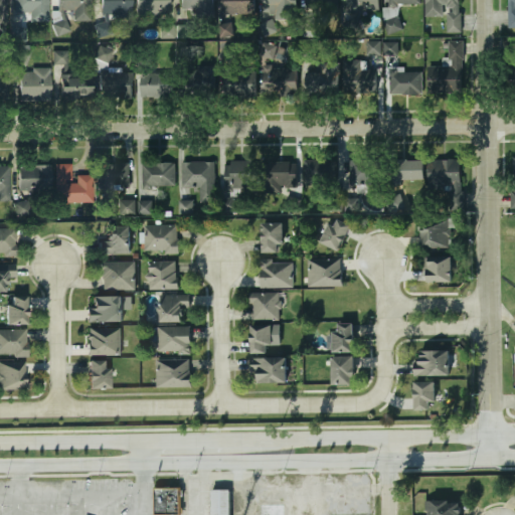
[(29,21),(46,21),(46,0),(13,0),(13,13),(29,13),(29,21)]
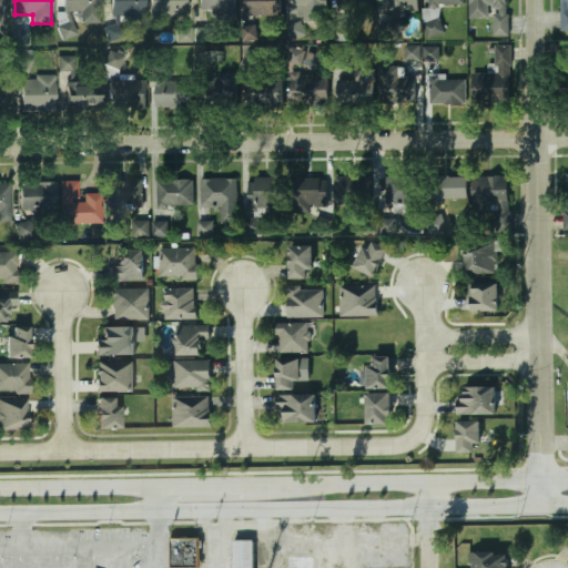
[(80,23),(99,23),(98,0),(62,0),(62,22),(71,22),(71,12),(79,12),(80,23)]
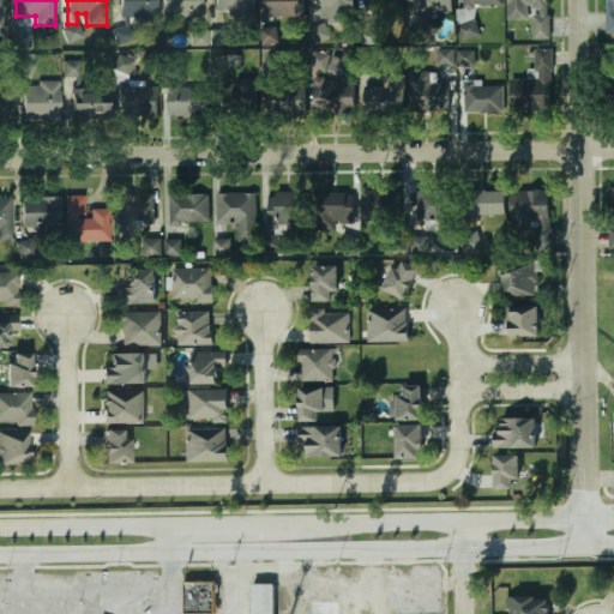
[(119,0),(119,18),(156,18),(156,0),(119,0)]
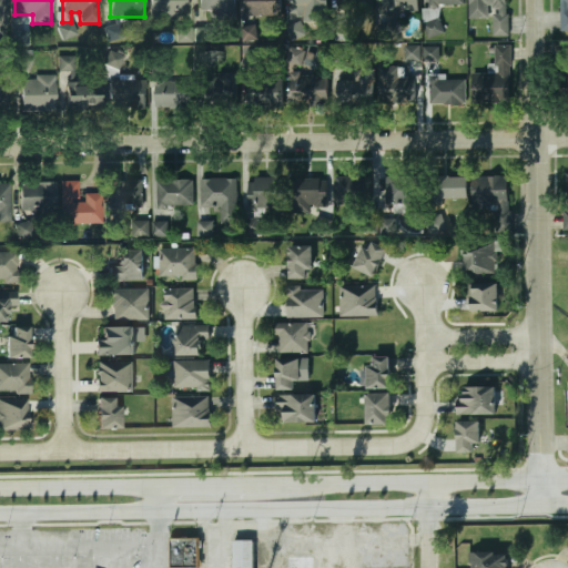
[(185,0),(149,0),(149,14),(185,14),(185,0)]
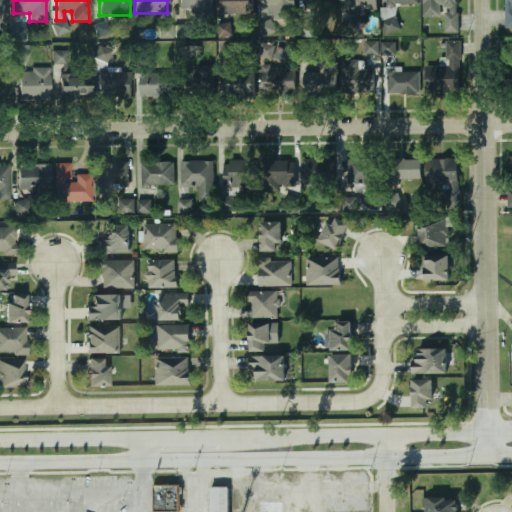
[(178,0),(178,9),(194,9),(194,18),(211,18),(211,0),(178,0)]
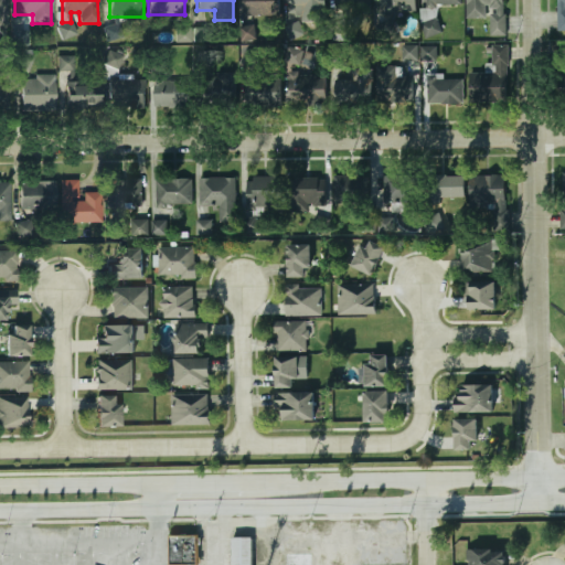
[(242,0),(242,17),(276,17),(276,0),(242,0)]
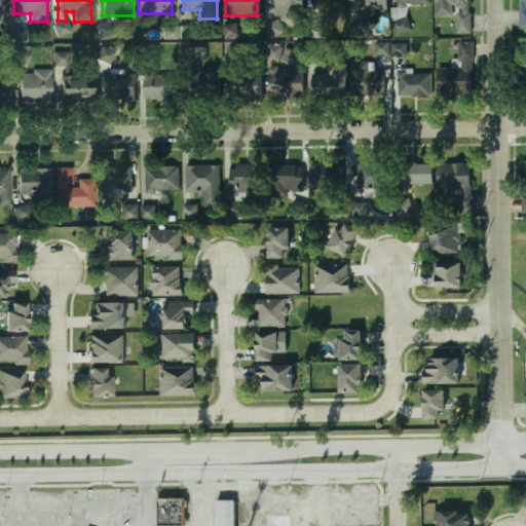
[(267,0),(267,14),(302,14),(302,0),(267,0)]
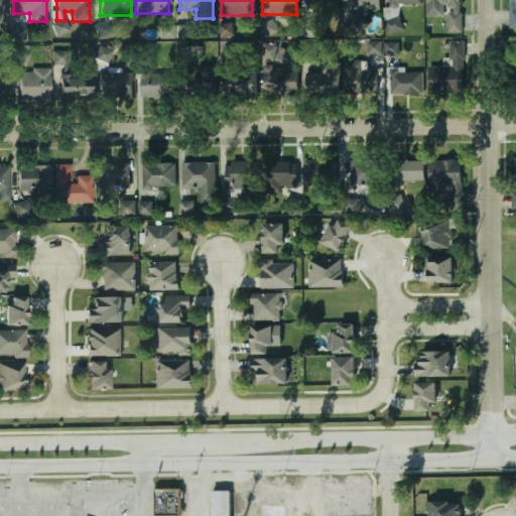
[(338,0),(305,0),(305,15),(338,15),(338,0)]
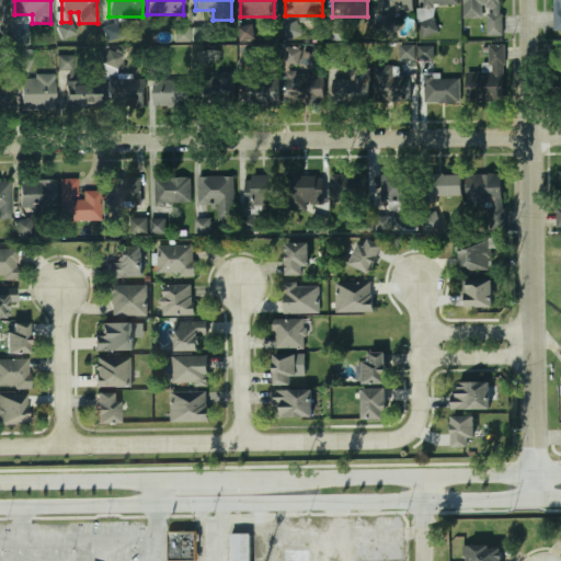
[(377,0),(377,14),(413,13),(412,0),(377,0)]
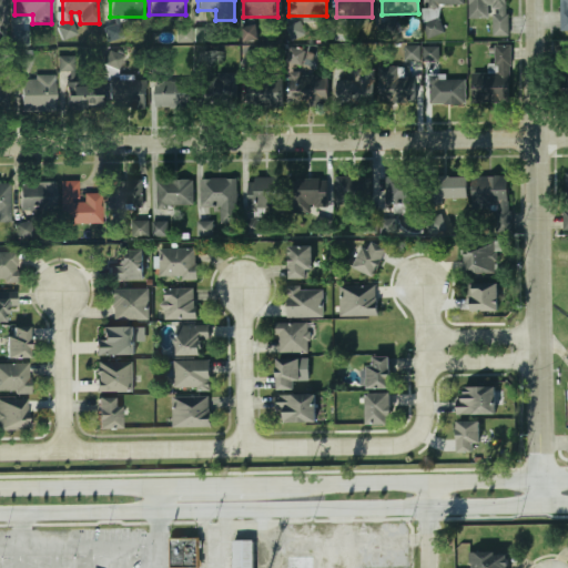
[(463,0),(427,0),(427,9),(423,9),(424,37),(440,37),(439,6),(464,6),(463,0)]
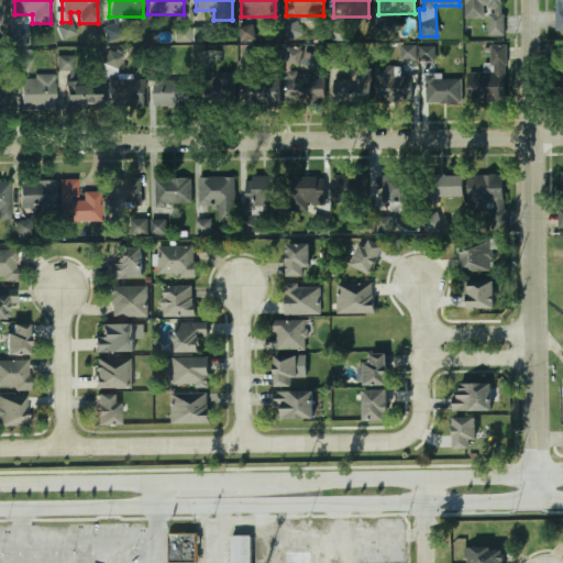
[(503,0),(464,0),(465,19),(487,19),(488,36),(504,36),(503,0)]
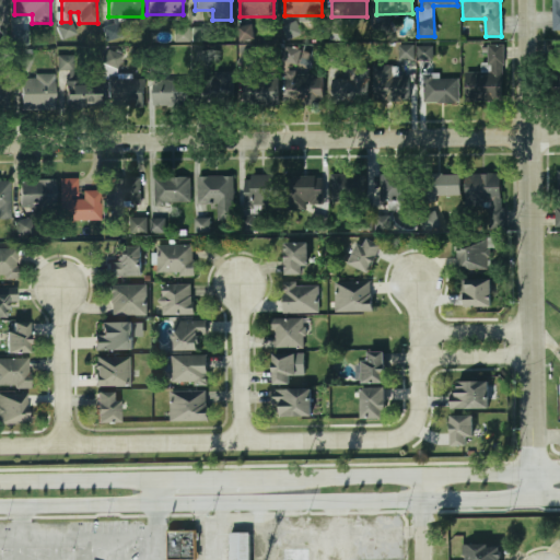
[(291,39),(303,34),(296,21),(286,26),(291,39)]
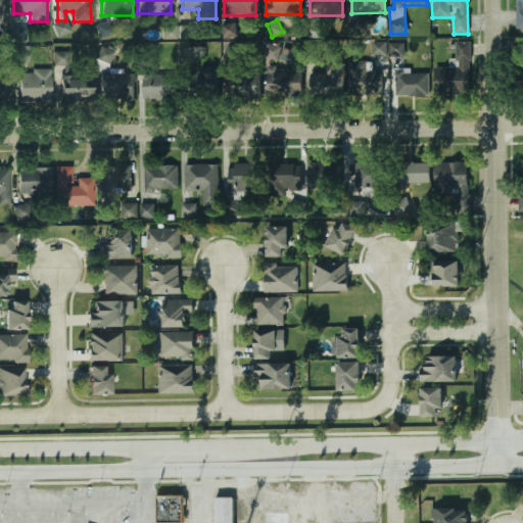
[(223,24),(224,38),(237,38),(237,24),(223,24)]
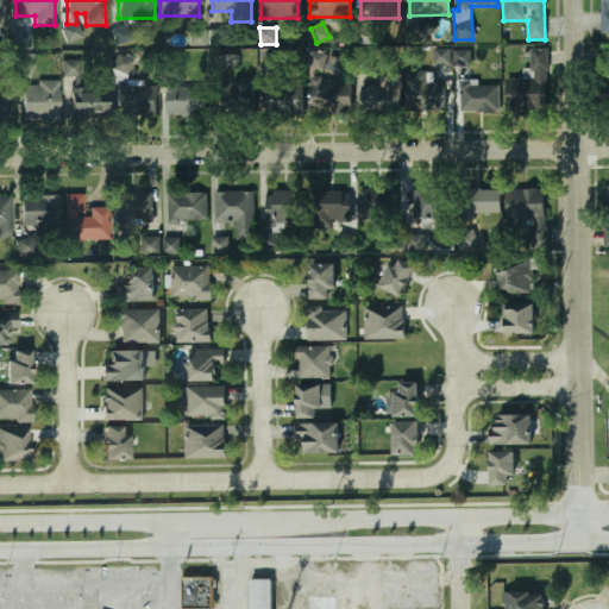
[(31,49),(31,29),(14,29),(14,49),(31,49)]
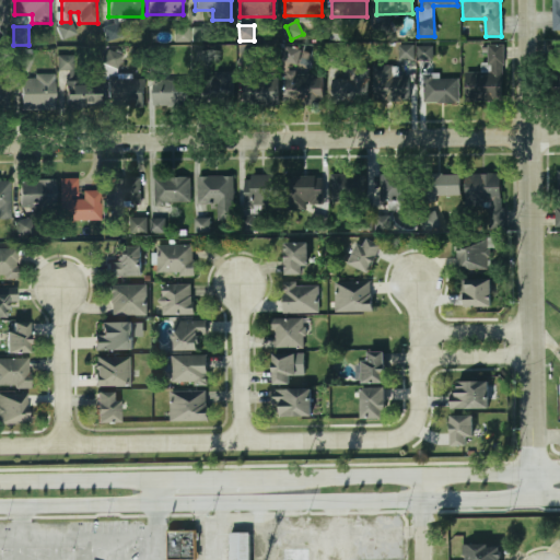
[(193,27),(193,41),(208,42),(209,27),(193,27)]
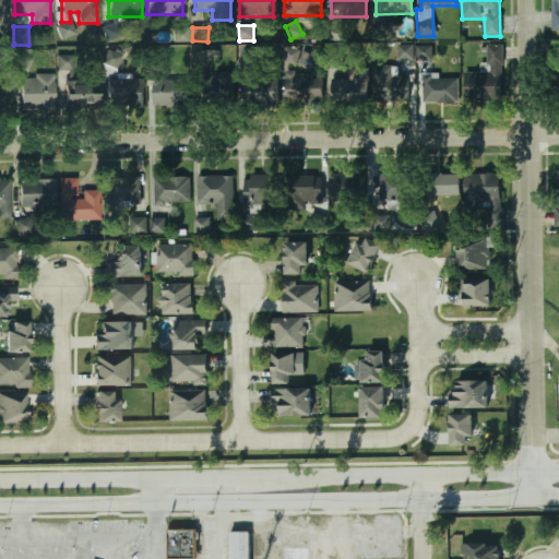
[(414,45),(399,45),(399,59),(414,59),(414,45)]
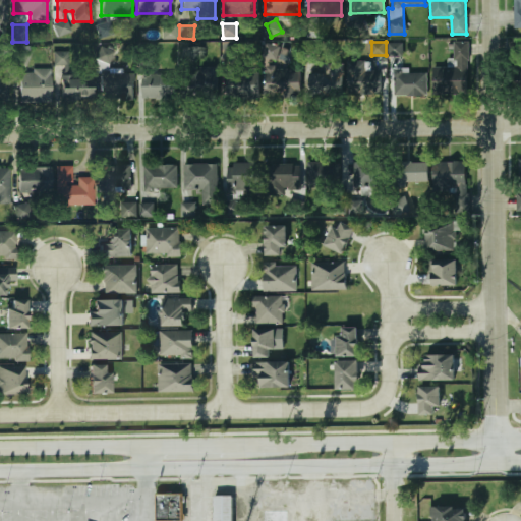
[(402,43),(388,44),(389,56),(402,56),(402,43)]
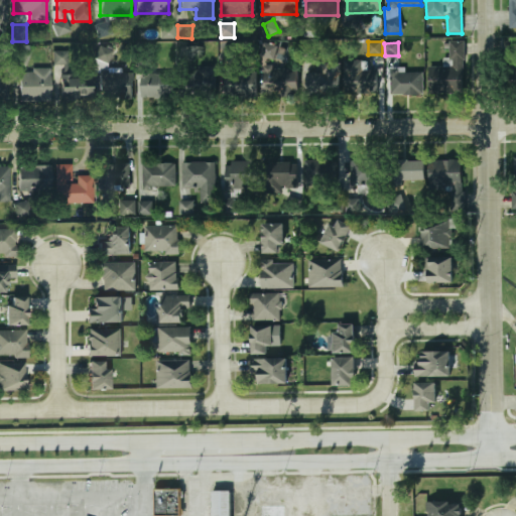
[(464,42),(448,42),(448,68),(428,68),(428,94),(464,93),(464,42)]
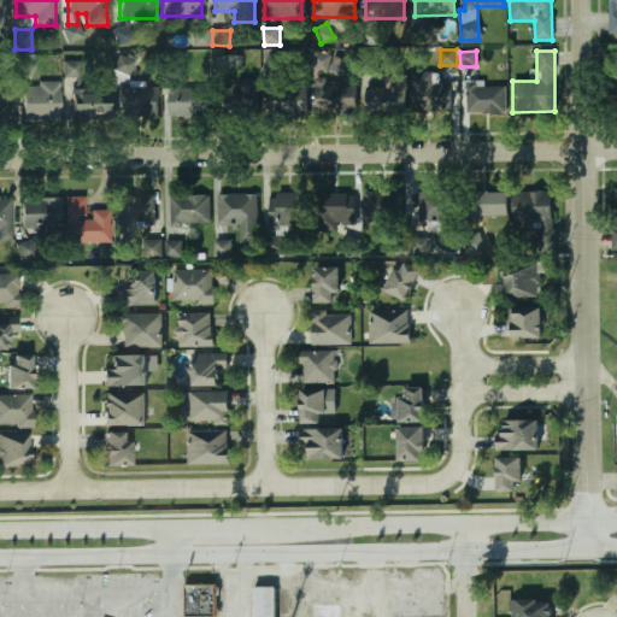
[(128,76),(133,63),(118,57),(112,70),(128,76)]
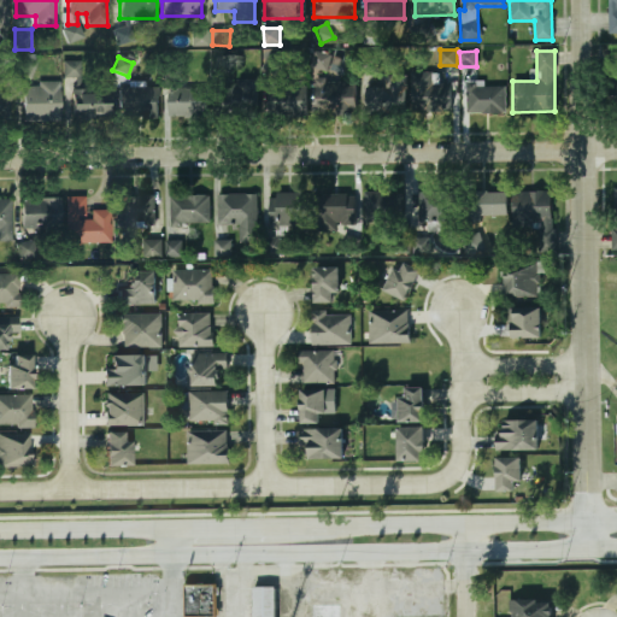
[(64,77),(82,77),(82,59),(64,59),(64,77)]
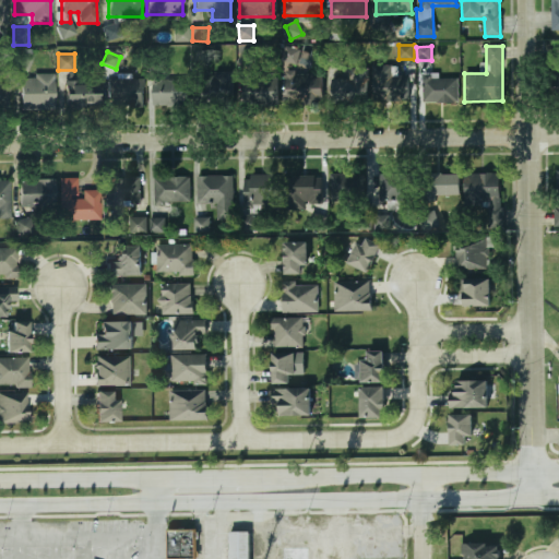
[(233,102),(233,72),(206,72),(206,102),(233,102)]
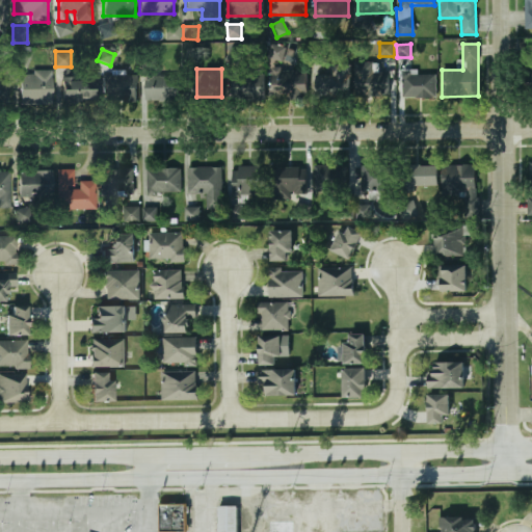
[(310,71),(271,71),(271,99),(310,99),(310,71)]
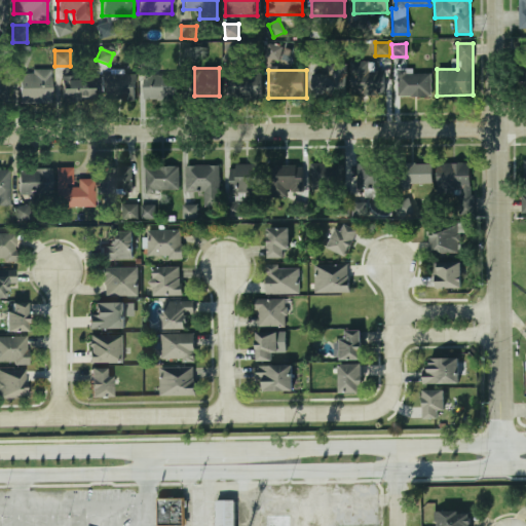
[(50,71),(20,71),(20,106),(50,106),(50,71)]
